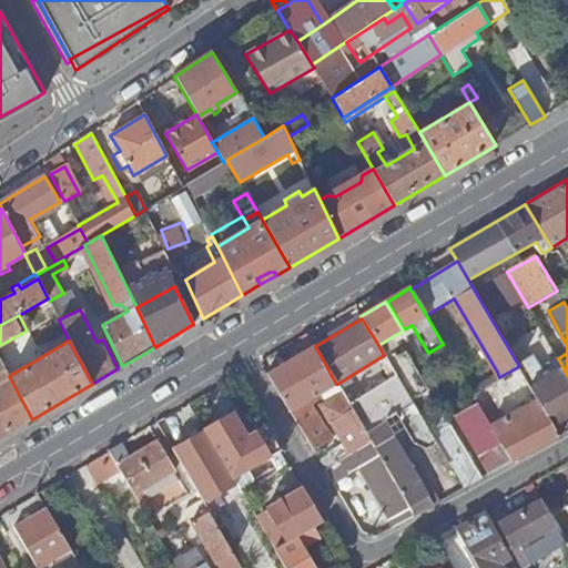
[(315,346),(269,374),(316,455),(324,450),(322,446),(331,440),(307,402),(336,384),(315,346)]
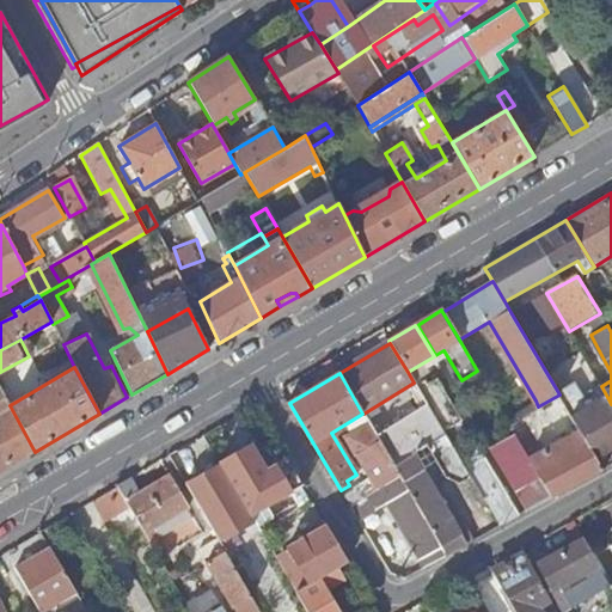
[(429,380),(416,387),(427,405),(432,412),(445,405),(429,380)]
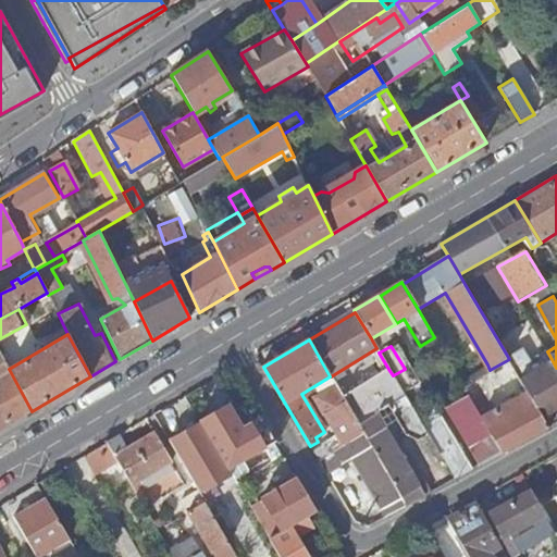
[(0,430),(32,411),(9,369),(0,353),(0,379),(0,380),(0,379),(0,430)]
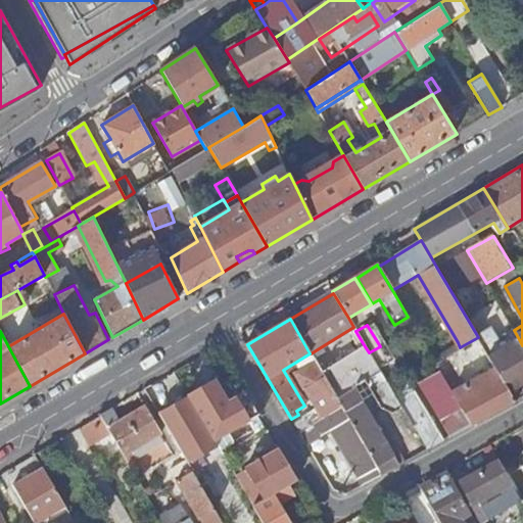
[(509,390),(522,381),(522,345),(519,339),(489,357),(495,368),(509,390)]
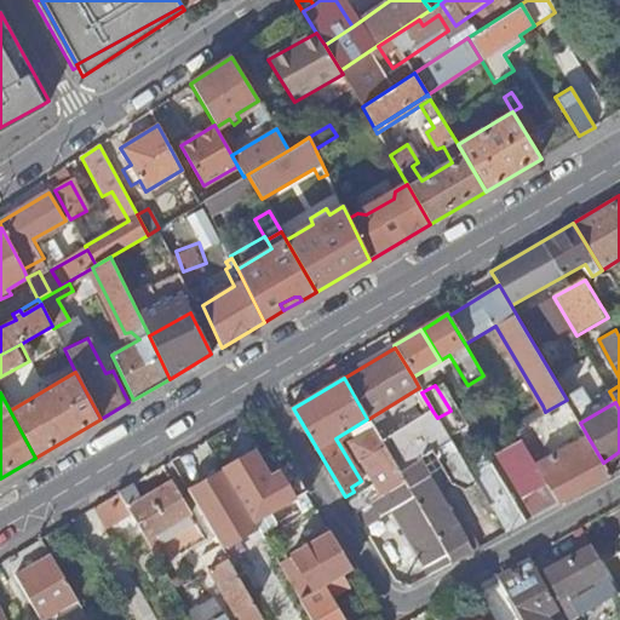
[(543,406),(512,424),(517,431),(524,426),(547,414),(545,412),(543,406)]
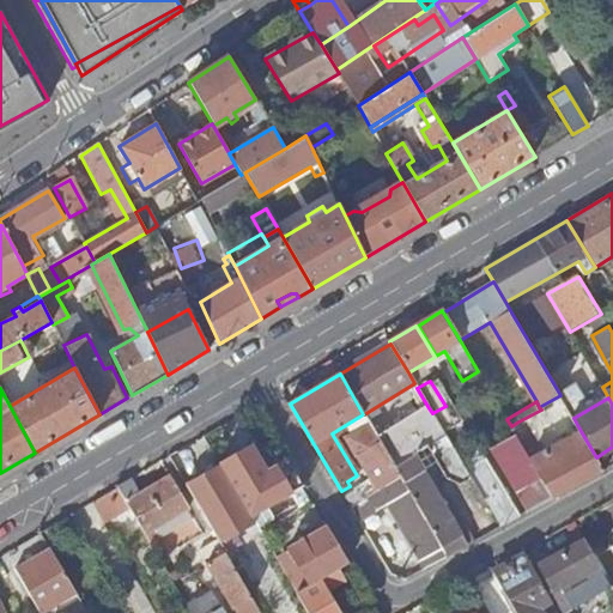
[(436,443),(447,437),(441,428),(432,413),(428,406),(376,435),(395,467),(414,455),(436,443)]
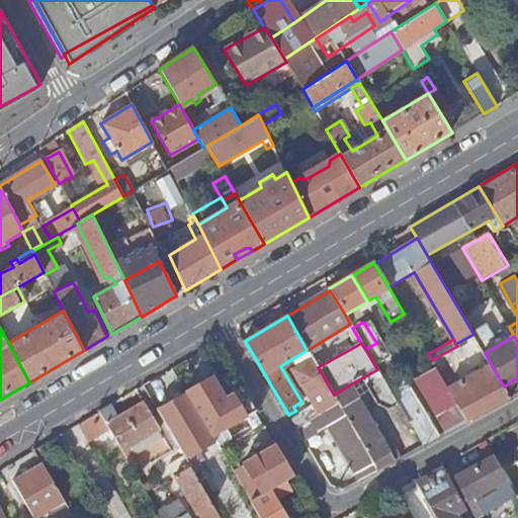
[(365,349),(372,361),(382,354),(376,343),(365,349)]
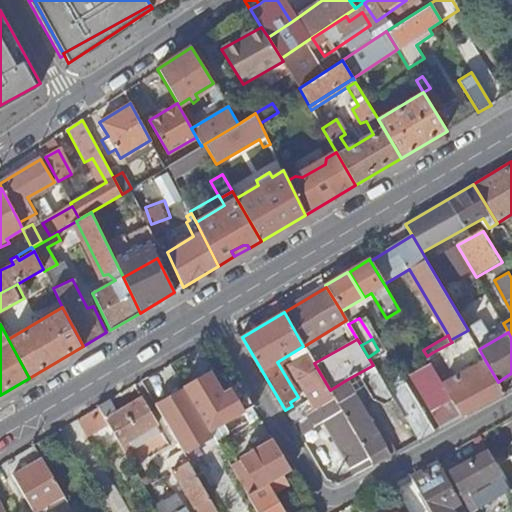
[(427,356),(437,373),(447,367),(441,356),(436,359),(433,352),(427,356)]
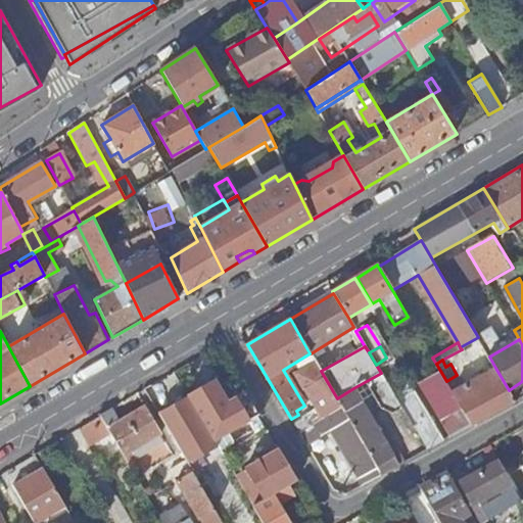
[(326,421),(344,411),(337,398),(321,371),(316,363),(297,373),(318,409),(310,414),(317,428),(326,421)]
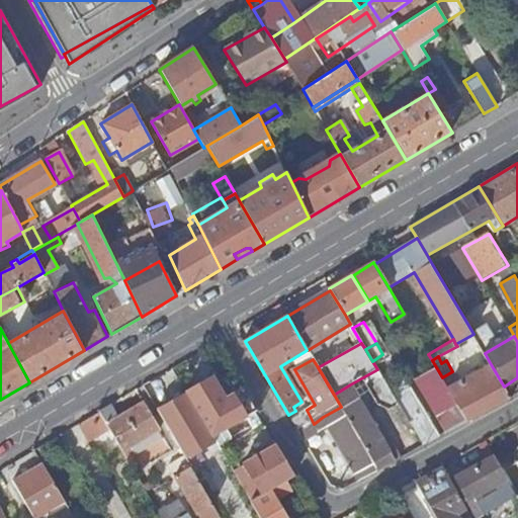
[(432,374),(416,383),(445,433),(467,421),(448,387),(442,377),(432,360),(426,363),(432,374)]
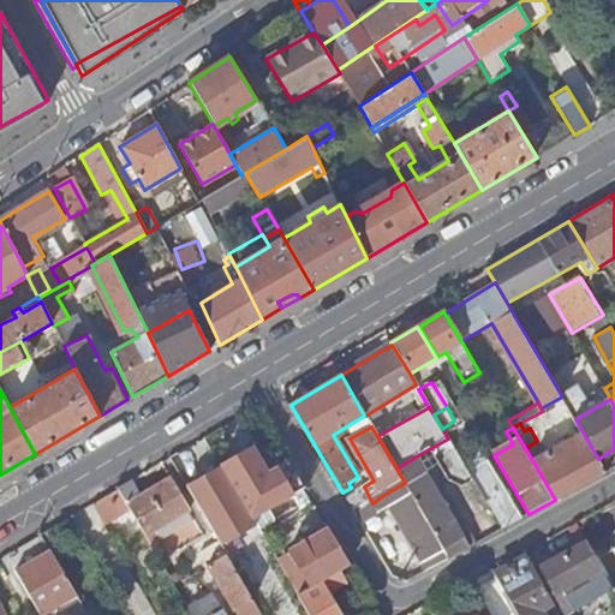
[(555,500),(605,472),(598,459),(583,433),(532,460),(555,500)]
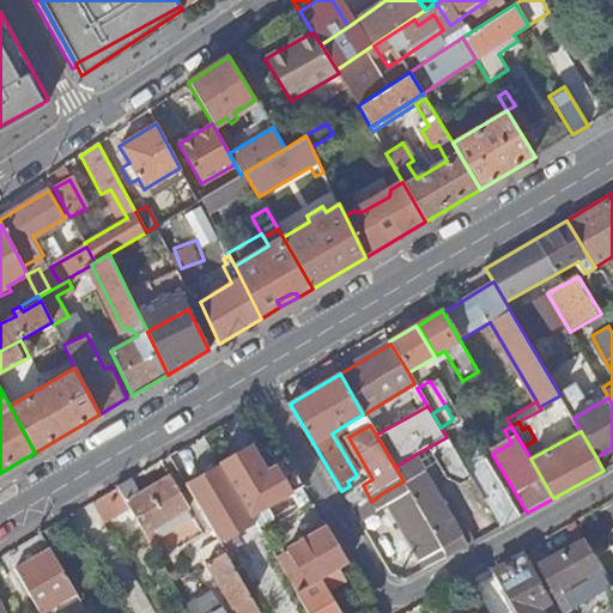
[(252,447),(220,463),(252,515),(303,486),(287,460),(267,472),(252,447)]
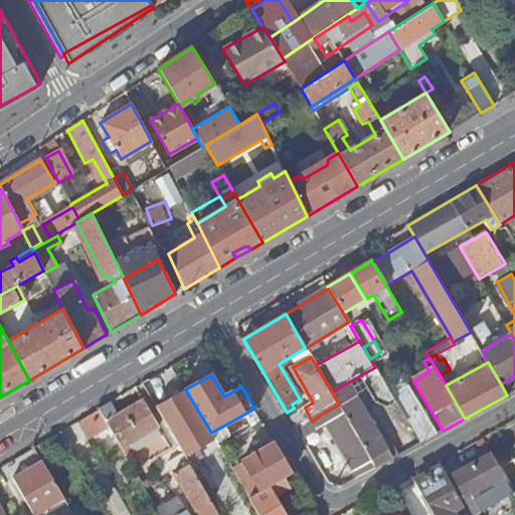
[(356,434),(373,423),(369,417),(348,382),(332,392),(339,404),(356,434)]
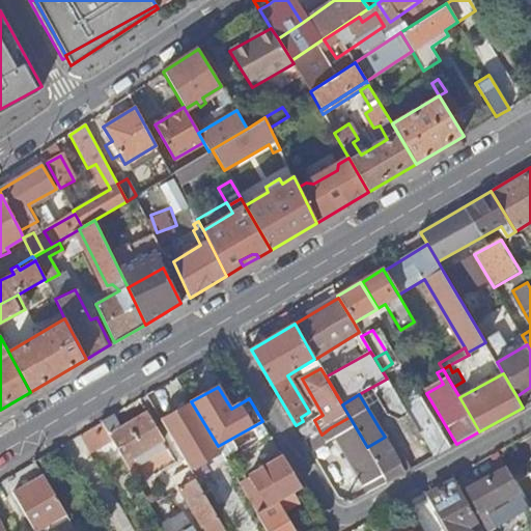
[(434,457),(450,448),(418,395),(401,403),(434,457)]
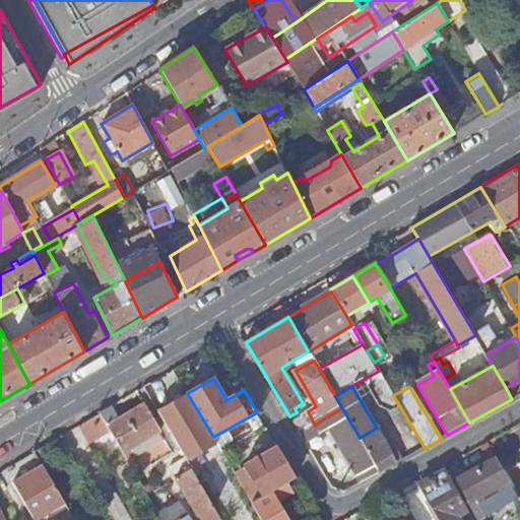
[(173,401),(157,410),(192,468),(207,460),(173,401)]
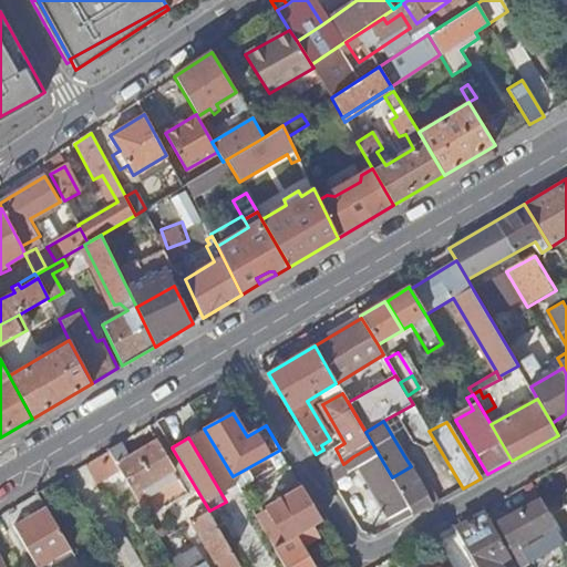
[(120,444),(109,451),(161,538),(167,534),(141,490),(153,483),(157,490),(168,483),(165,475),(175,470),(158,442),(129,459),(120,444)]
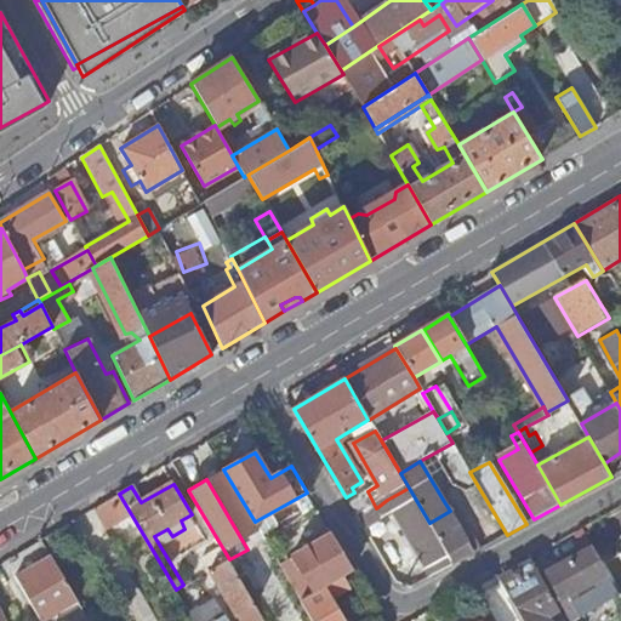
[(376,508),(360,522),(370,537),(398,518),(432,575),(454,564),(429,523),(409,488),(387,500),(376,508)]
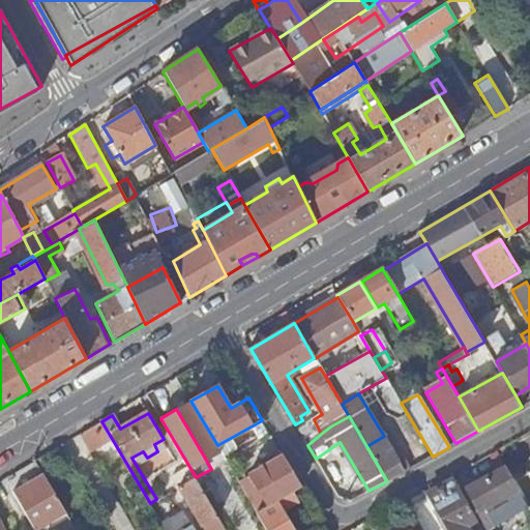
[(83,432),(91,449),(106,443),(97,425),(83,432)]
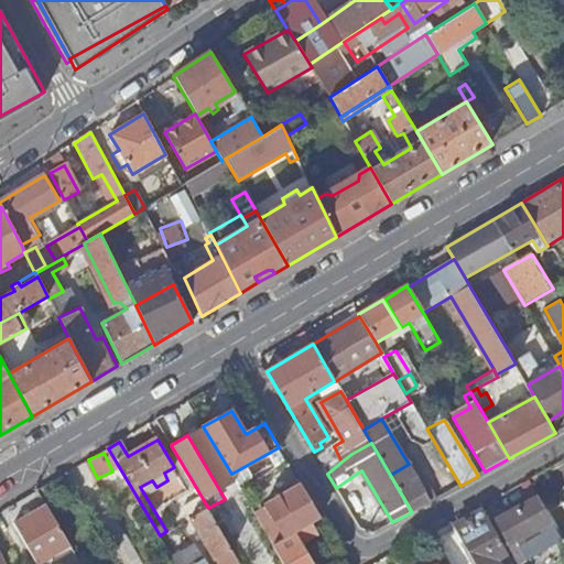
[(412,512),(431,501),(409,464),(390,475),(412,512)]
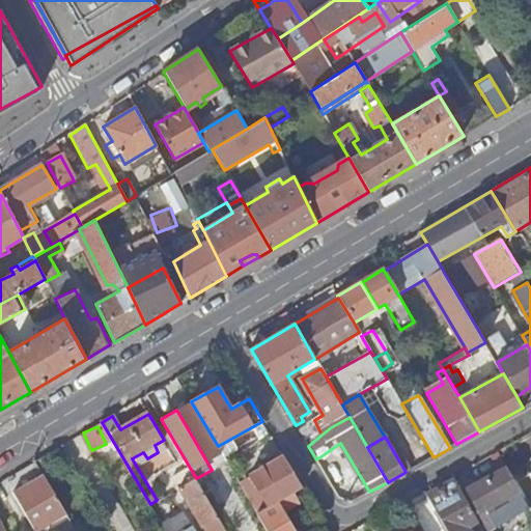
[(504,447),(497,451),(500,456),(507,452),(504,447)]
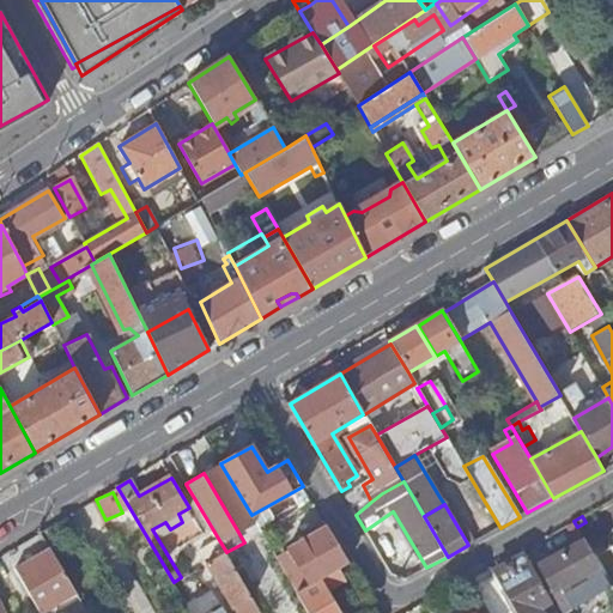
[(196,520),(186,525),(194,539),(205,534),(196,520)]
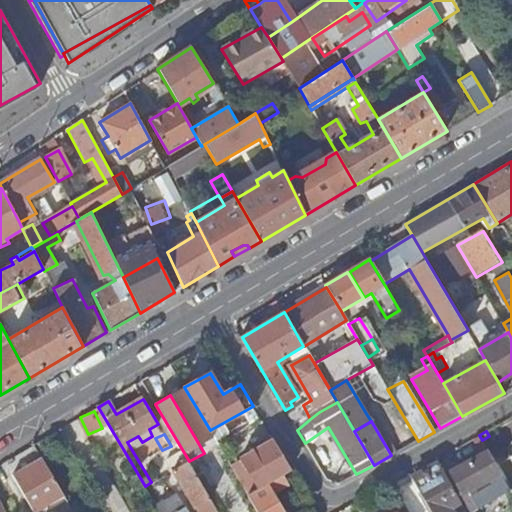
[(470,511),(471,511),(509,491),(508,490),(499,473),(500,472),(488,451),(449,472),(470,511)]
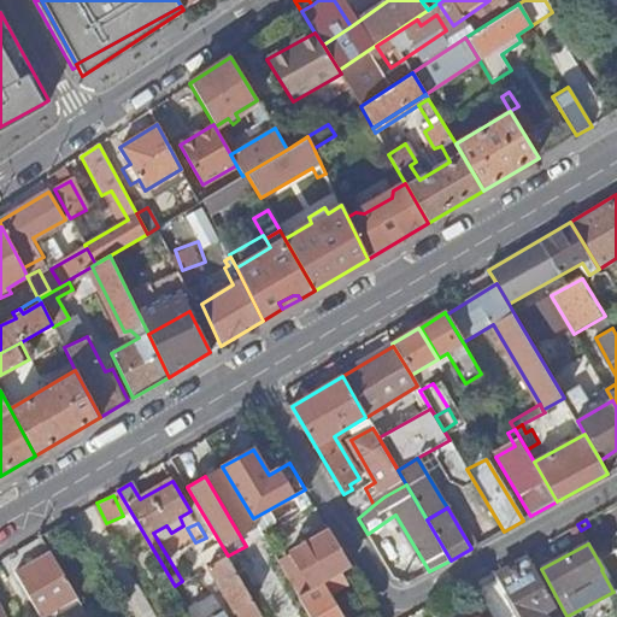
[(340,548),(289,579),(299,597),(351,568),(340,548)]
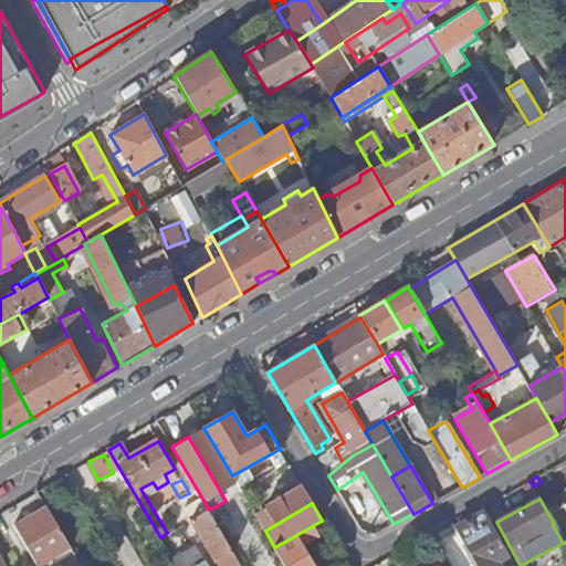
[(38,565),(70,547),(46,507),(16,525),(38,565)]
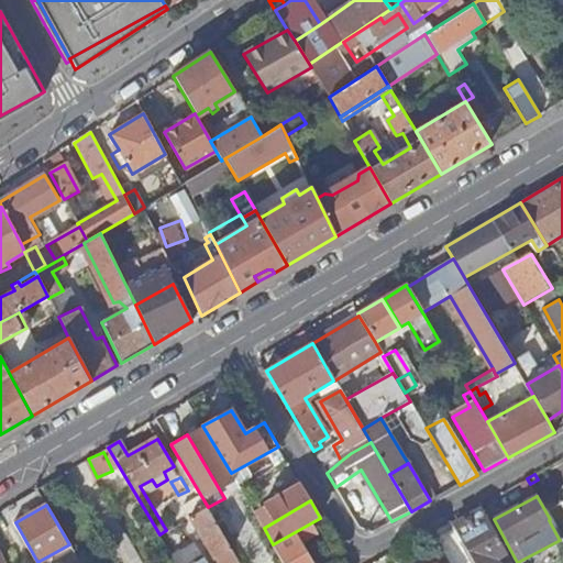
[(232,549),(208,507),(190,517),(214,560),(232,549)]
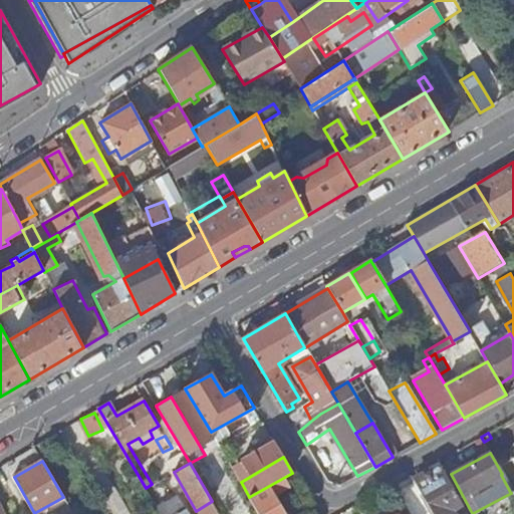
[(440,466),(414,480),(423,496),(432,513),(452,513),(450,509),(460,503),(440,466)]
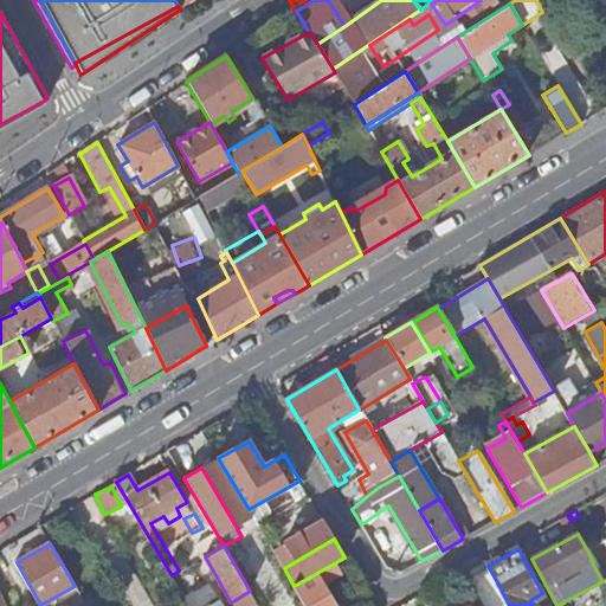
[(350,566),(345,558),(294,586),(305,605),(374,605),(372,601),(362,605),(335,605),(322,584),(350,566)]
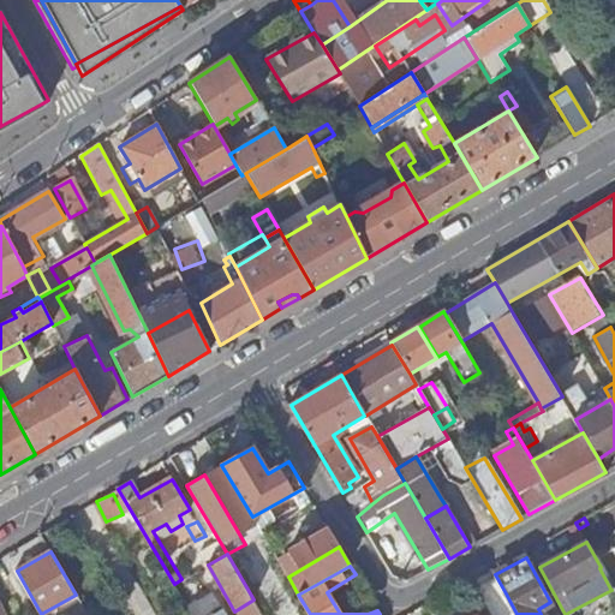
[(517,614),(506,593),(475,614),(517,614)]
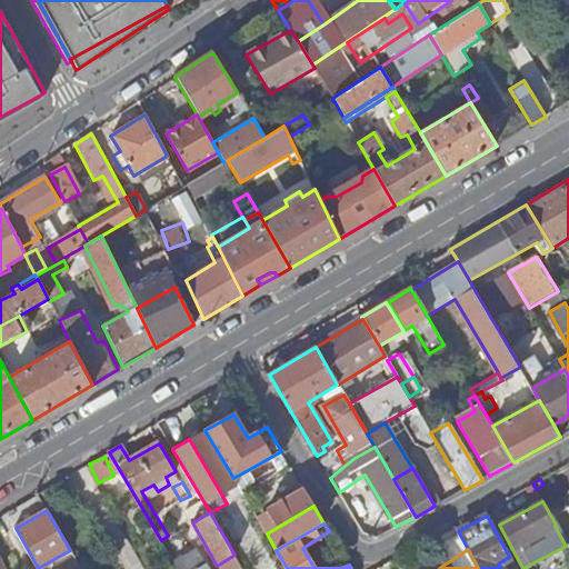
[(196,550),(175,562),(177,568),(207,568),(205,565),(203,565),(196,550)]
